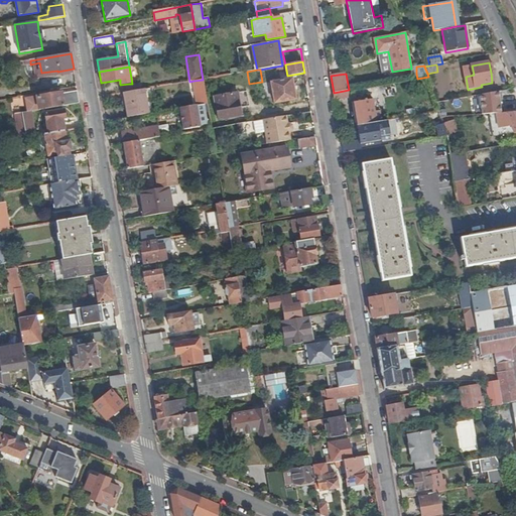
[(292,79),(278,81),(271,82),(272,89),(269,90),(272,103),(295,99),(292,79)]
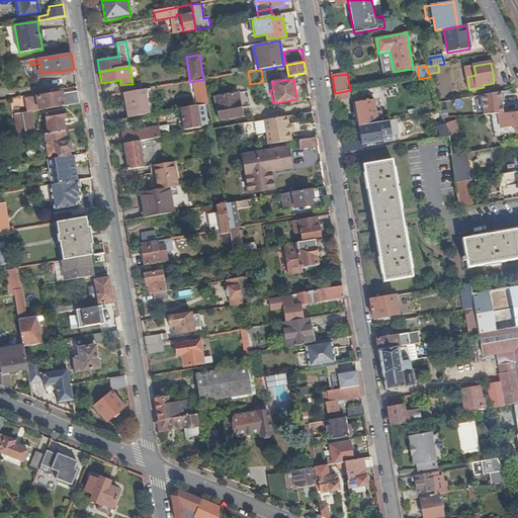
[(208,104),(203,80),(194,81),(198,106),(208,104)]
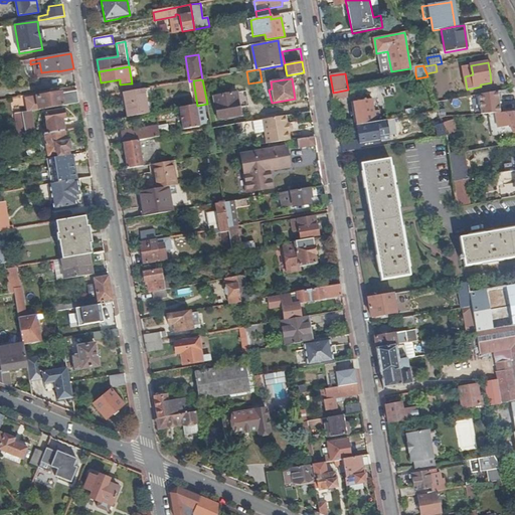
[(133,91),(132,83),(129,83),(120,84),(122,93),(124,93),(133,91)]
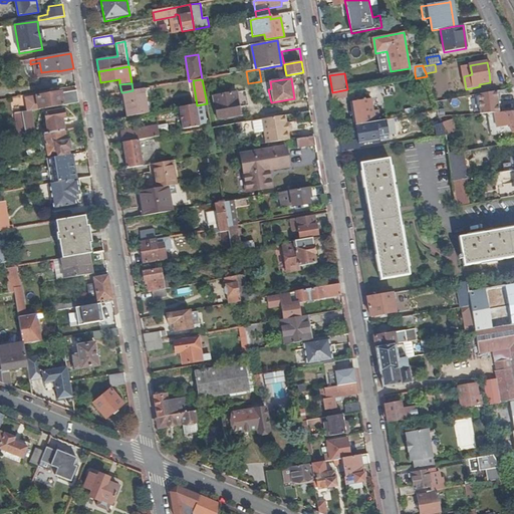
[(149,113),(145,88),(133,90),(123,92),(127,116),(149,113)]
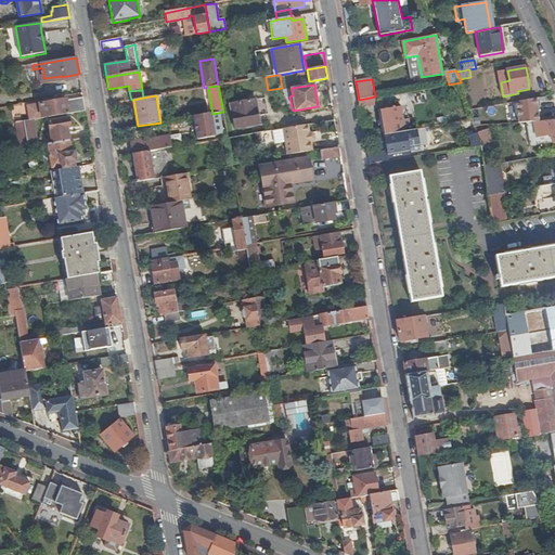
[(359,100),(360,107),(376,104),(375,97),(359,100)]
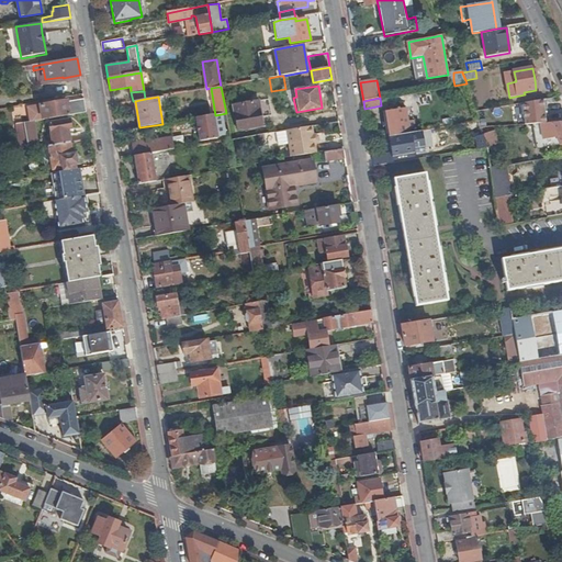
[(69,114),(86,112),(85,105),(83,100),(68,102),(66,101),(30,108),(32,122),(34,121),(48,119),(69,114)]
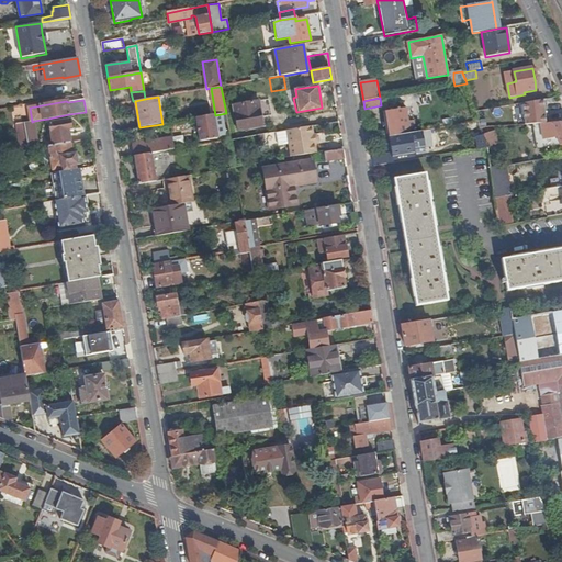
[(546,124),(542,100),(524,103),(526,125),(546,124)]
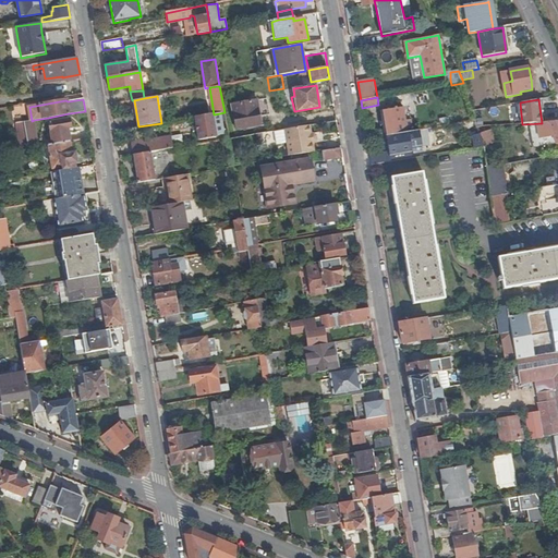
[(235,130),(261,125),(256,101),(232,106),(235,130)]
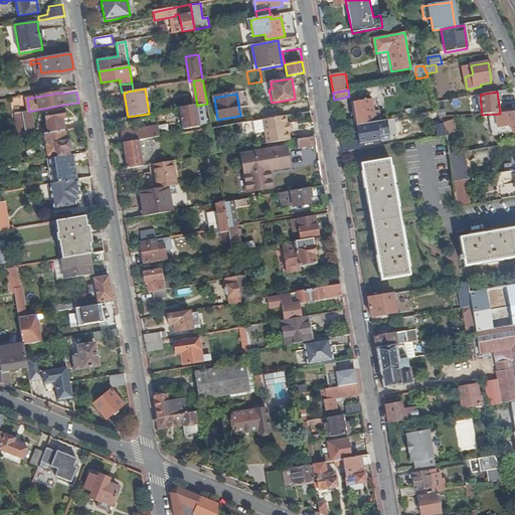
[(357,126),(376,123),(372,100),(353,103),(357,126)]
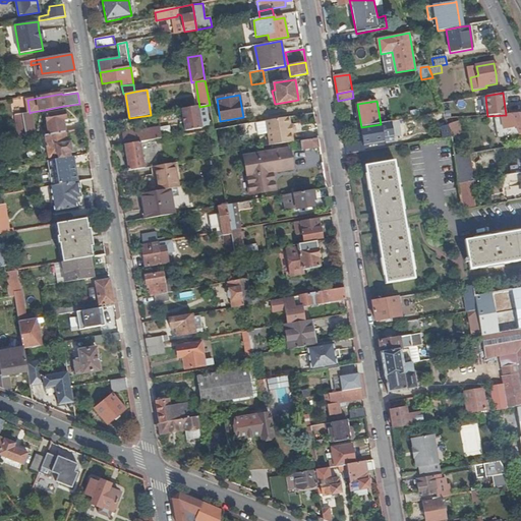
[(211,113),(210,105),(199,107),(182,110),(185,131),(203,128),(200,116),(208,115),(208,113),(211,113)]
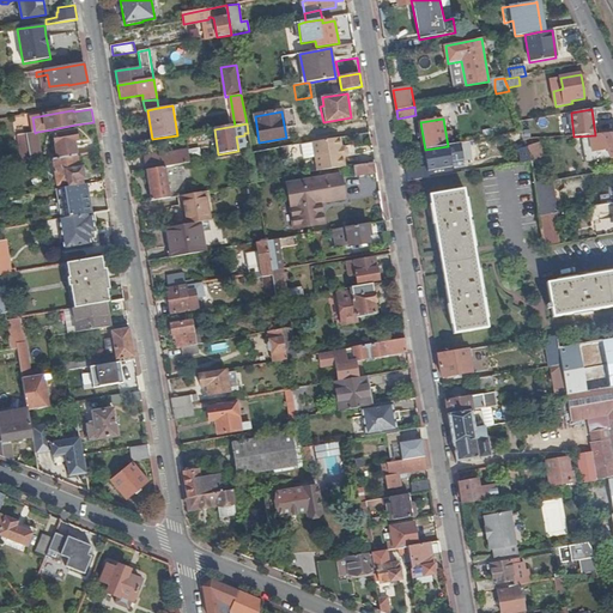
[(59,158),(77,155),(74,141),(78,140),(77,131),(54,134),(59,158)]
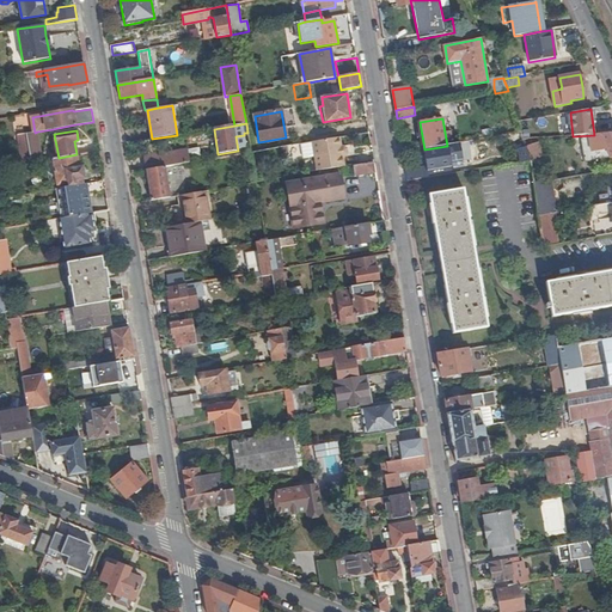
[(37,132),(35,133),(26,134),(32,163),(42,161),(37,132)]
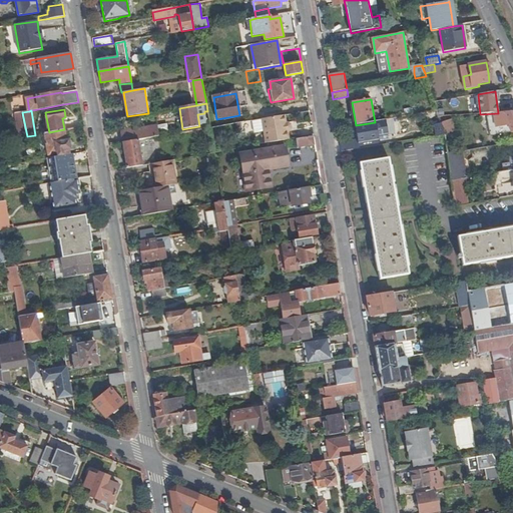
[(512,111),(503,113),(510,133),(512,132),(512,111)]
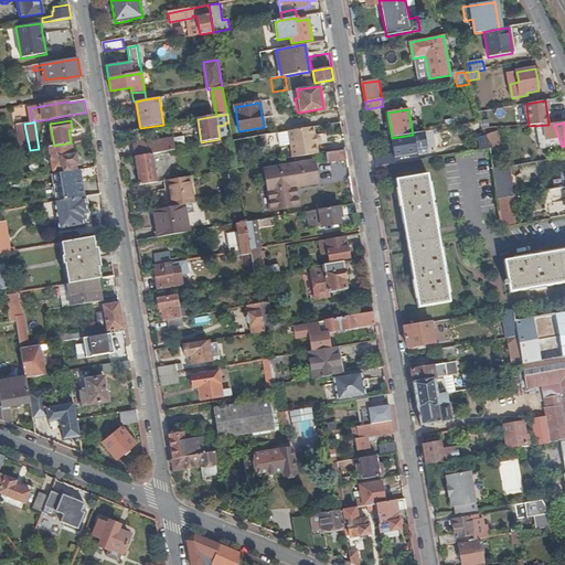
[(313,127),(278,132),(280,147),(290,145),(292,159),(318,155),(317,146),(319,146),(321,144),(320,139),(318,138),(315,138),(313,127)]
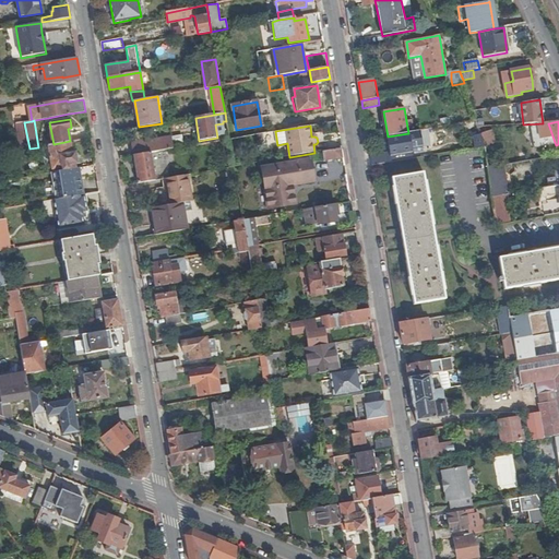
[(371,156),(373,166),(413,159),(408,133),(388,137),(391,155),(389,156),(388,154),(371,156)]
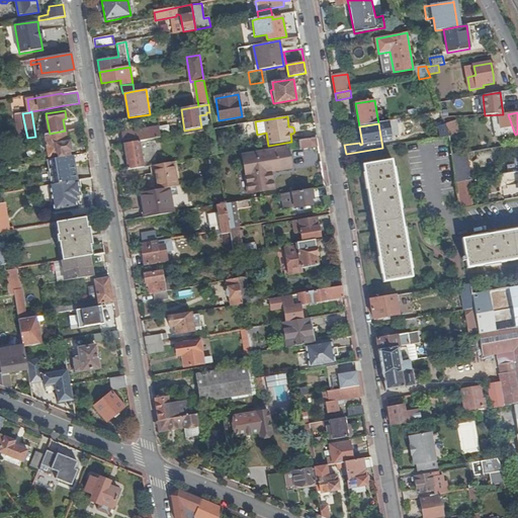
[(439,126),(441,138),(449,137),(446,125),(439,126)]
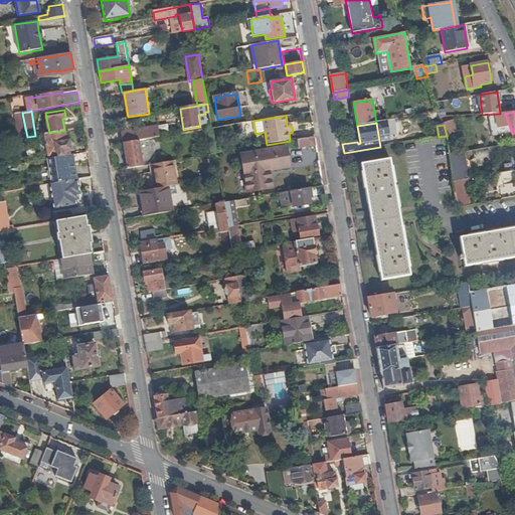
[(154,138),(159,137),(157,127),(137,130),(137,129),(121,132),(123,144),(154,138)]
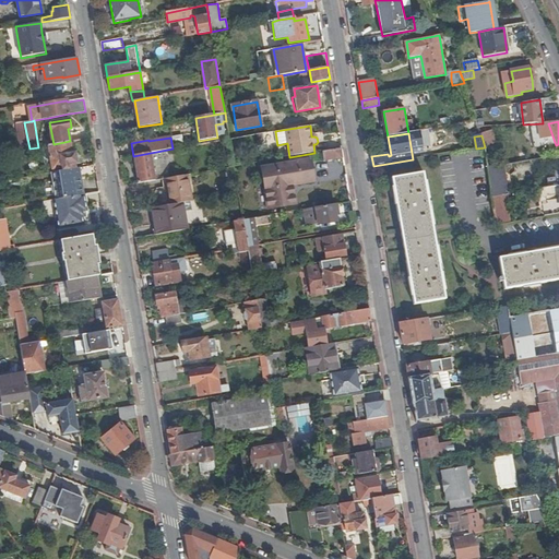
[(63,166),(63,170),(78,168),(74,153),(72,153),(70,141),(54,144),(48,145),(52,168),(63,166)]
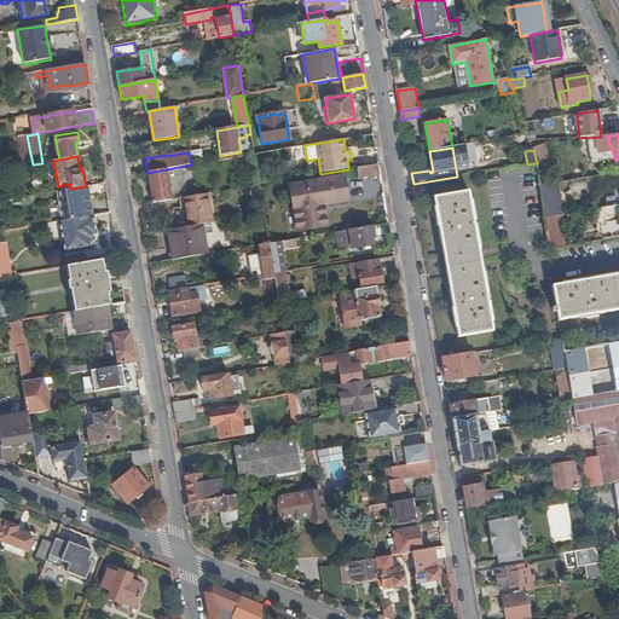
[(379,165),(358,168),(359,179),(381,175),(379,165)]
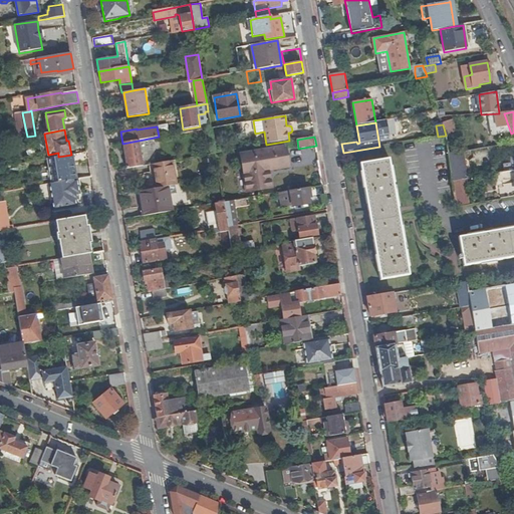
[(155,144),(154,138),(122,144),(127,169),(144,166),(140,144),(145,143),(145,145),(155,144)]
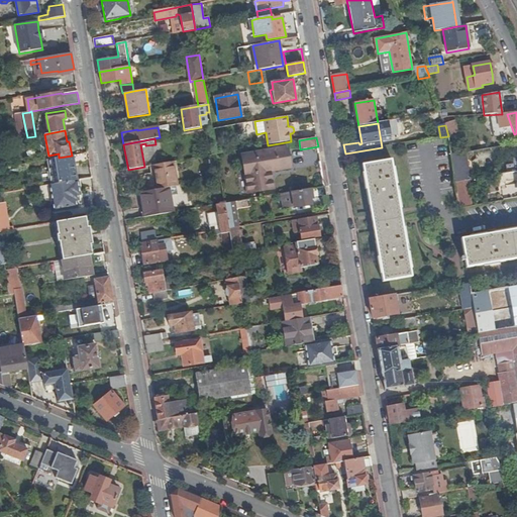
[(272,172),(293,168),(290,148),(243,156),(249,193),(274,189),(272,172)]
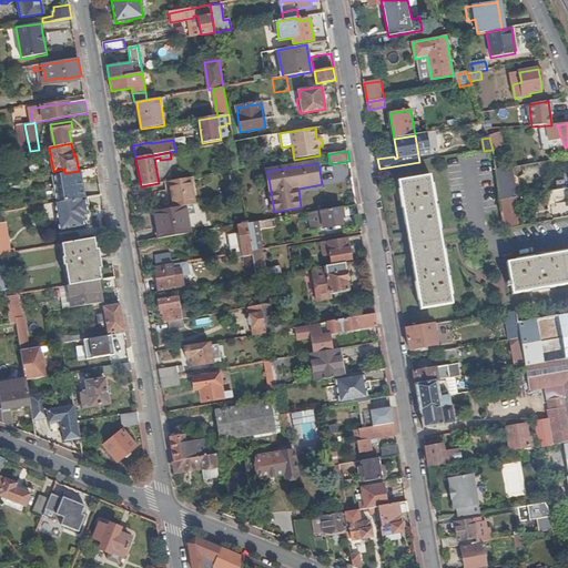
[(516,199),(511,169),(496,171),(500,201),(513,199),(516,199)]
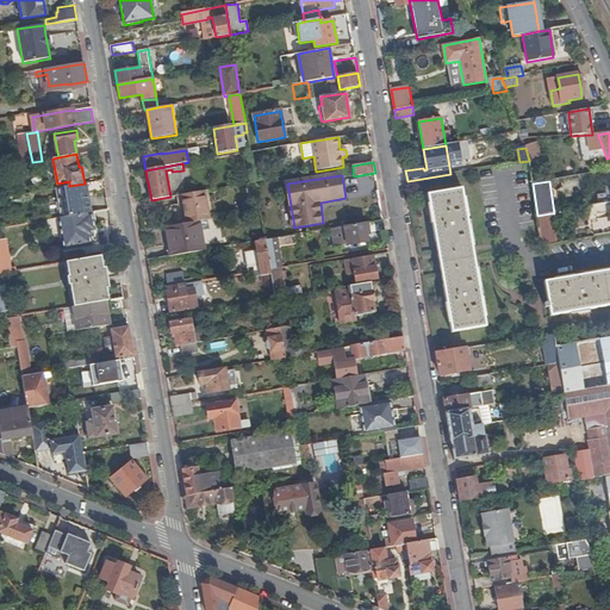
[(69,186),(57,188),(62,217),(92,212),(86,182),(85,184),(69,186)]
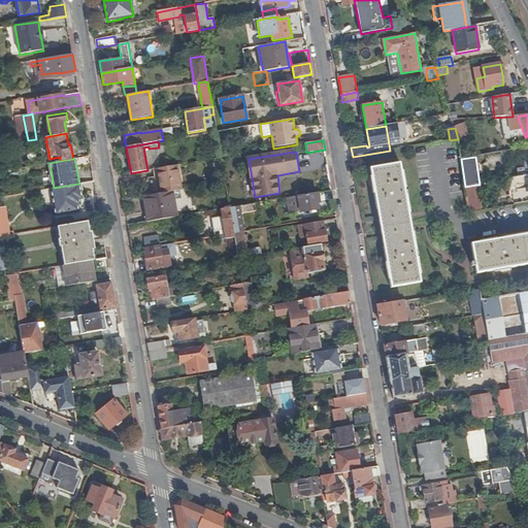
[(400,164),(370,168),(392,289),(421,283),(400,164)]
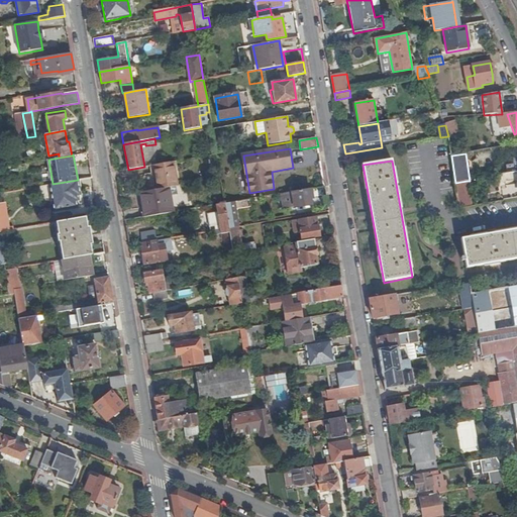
[(178,186),(174,162),(153,166),(158,190),(169,188),(178,186)]
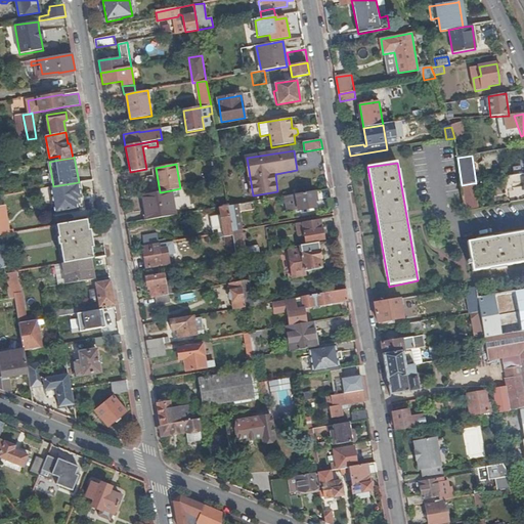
[(53,186),(50,187),(54,214),(78,210),(77,203),(76,198),(79,198),(81,197),(79,182),(53,186)]
